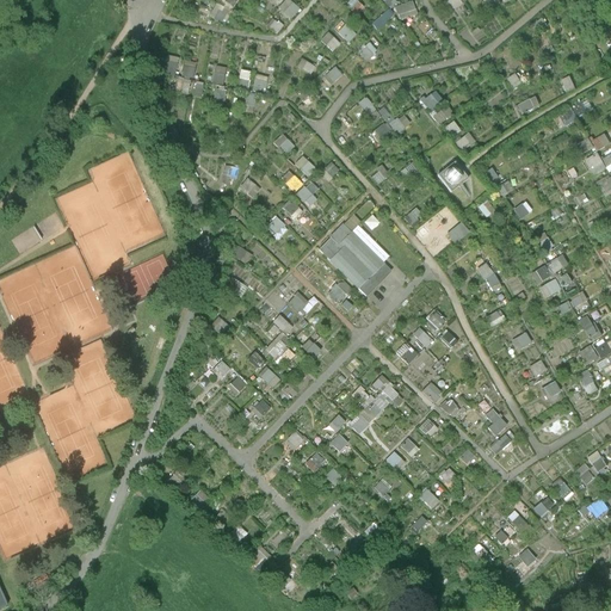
[(284,0),(281,0),(275,10),(290,19),(297,7),(284,0)]
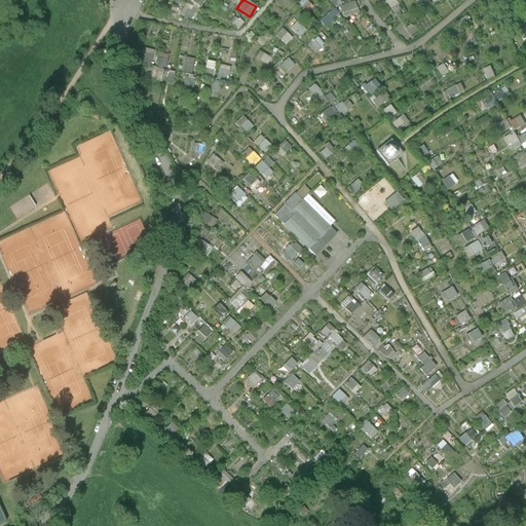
[(352,0),(349,0),(338,6),(342,14),(357,8),(352,0)]
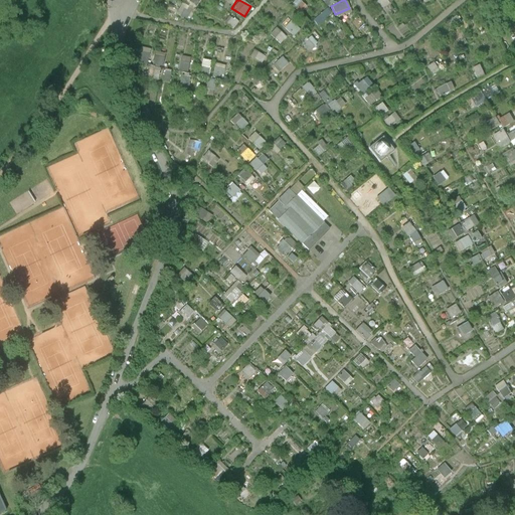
[(374,0),(375,0),(380,8),(391,1),(390,0),(374,0)]
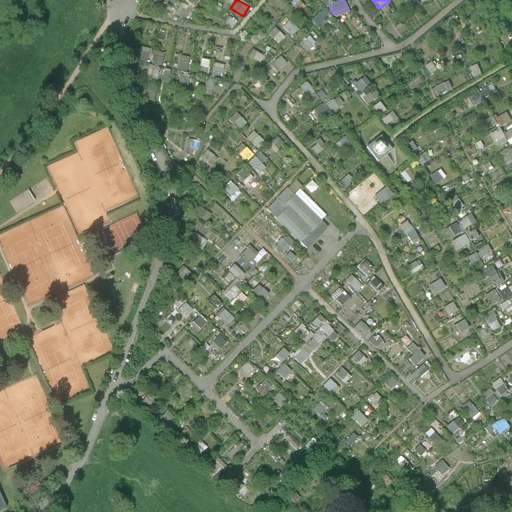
[(314,25),(328,12),(324,6),(309,19),(314,25)]
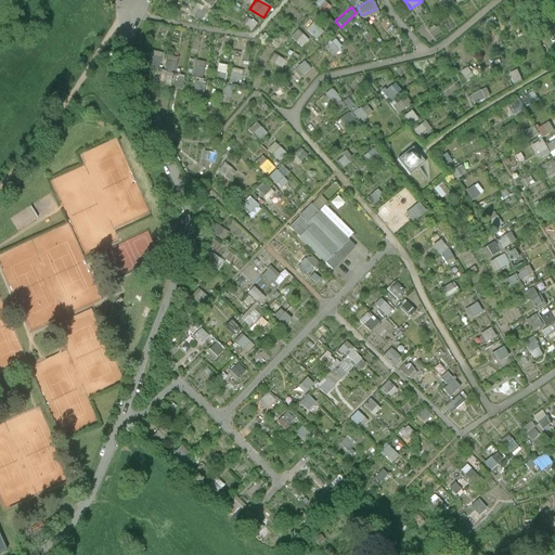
[(312,38),(320,33),(309,21),(302,26),(312,38)]
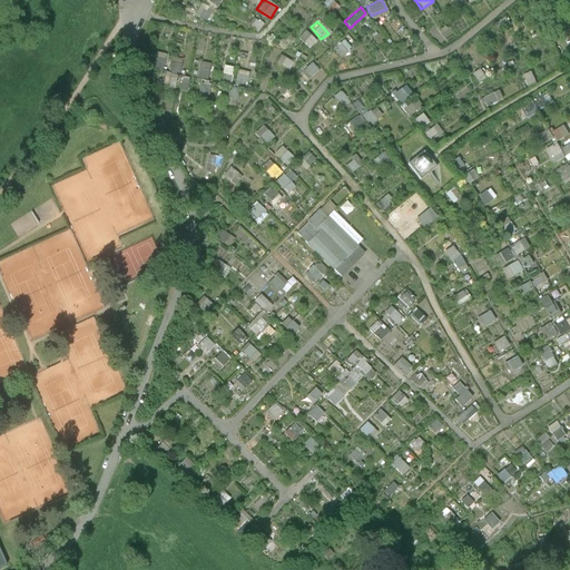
[(296,38),(308,48),(316,40),(303,29),(296,38)]
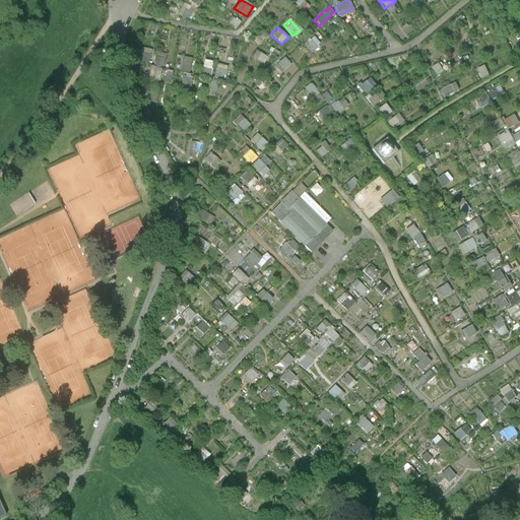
[(310,39),(303,44),(309,52),(315,47),(310,39)]
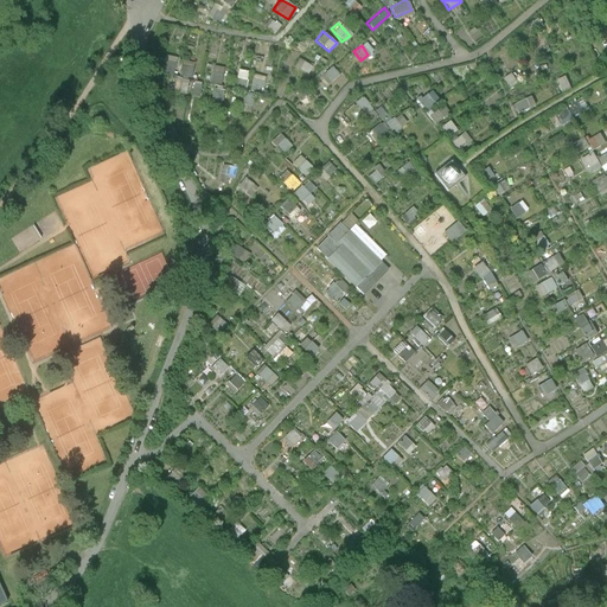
[(164,55),(163,72),(174,74),(176,56),(164,55)]
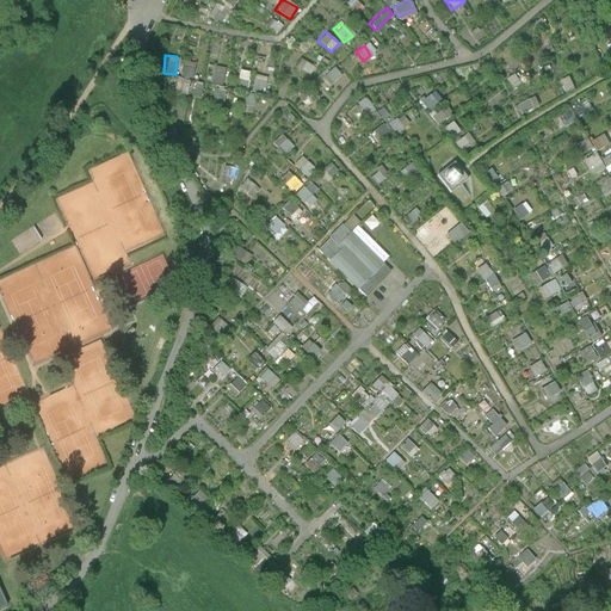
[(309,74),(313,66),(298,59),(294,67),(309,74)]
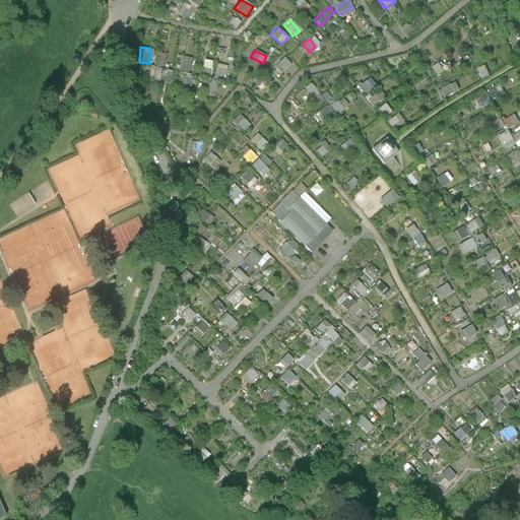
[(155,51),(154,65),(165,66),(167,52),(155,51)]
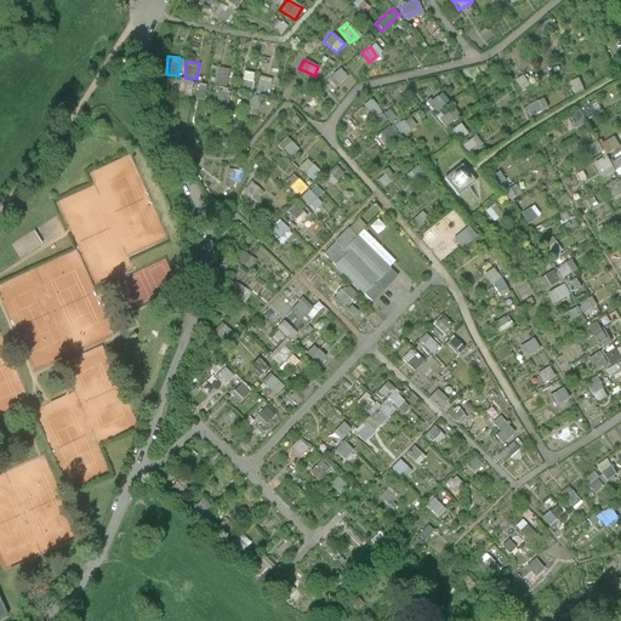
[(227,91),(229,68),(217,67),(215,90),(227,91)]
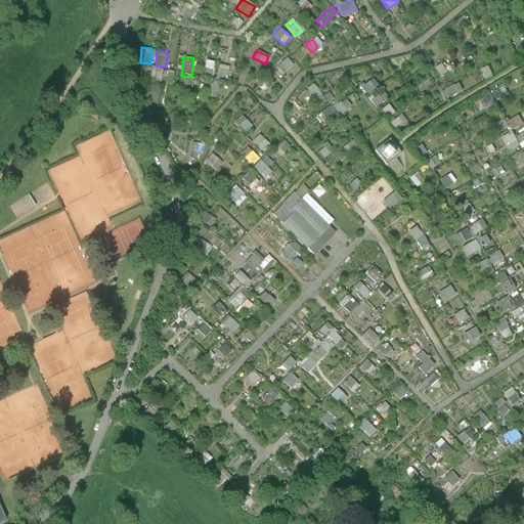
[(274,67),(281,74),(292,63),(285,56),(274,67)]
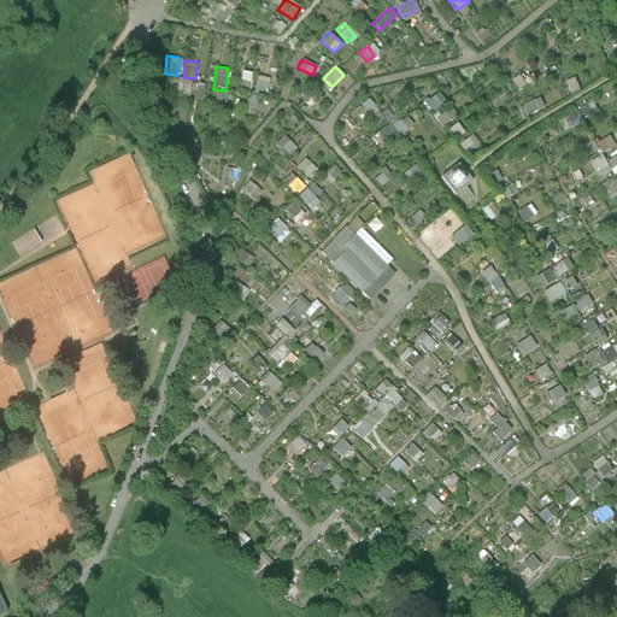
[(240,71),(236,86),(247,88),(250,72),(240,71)]
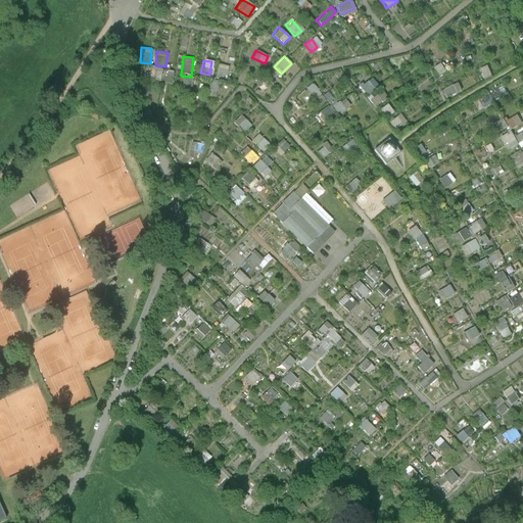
[(434,65),(439,74),(445,69),(440,61),(434,65)]
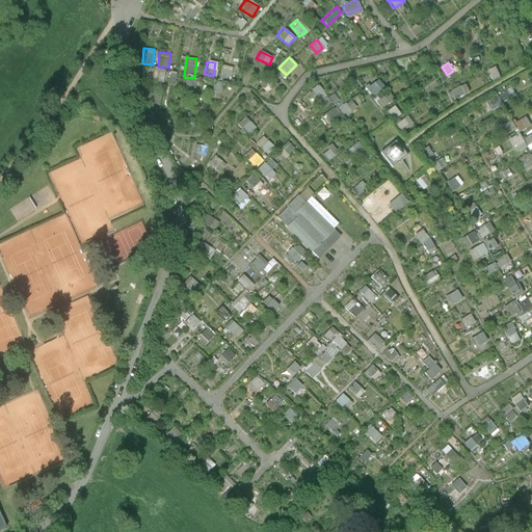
[(220,65),(217,79),(229,81),(231,67),(220,65)]
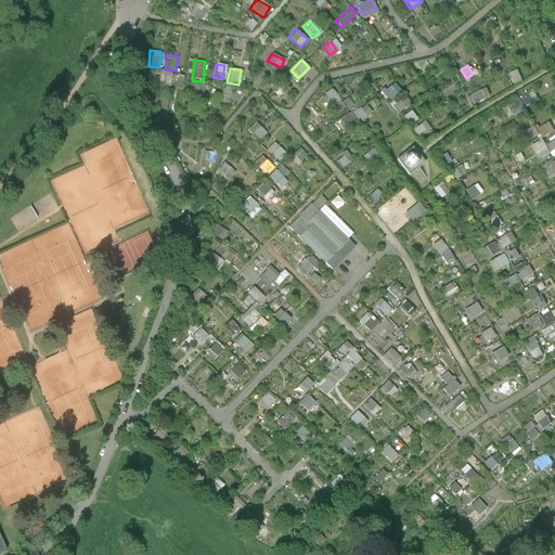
[(194,80),(192,93),(203,94),(205,82),(194,80)]
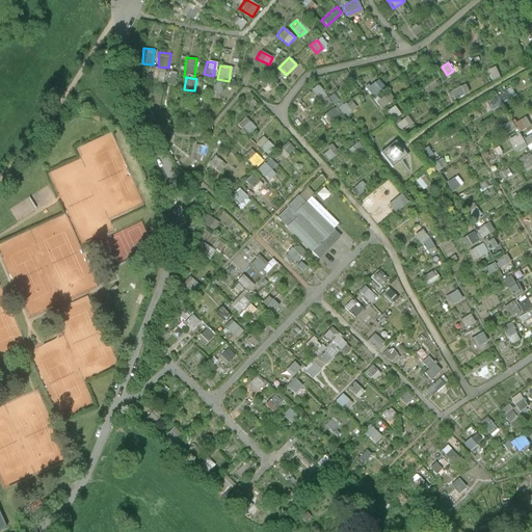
[(370,97),(383,88),(377,78),(364,86),(370,97)]
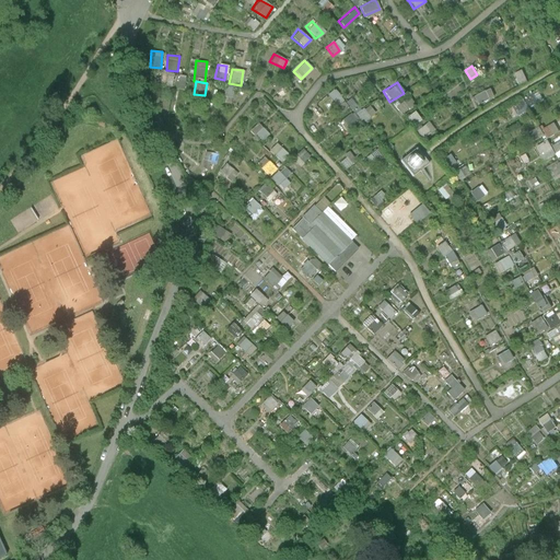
[(477,103),(493,95),(489,88),(474,95),(477,103)]
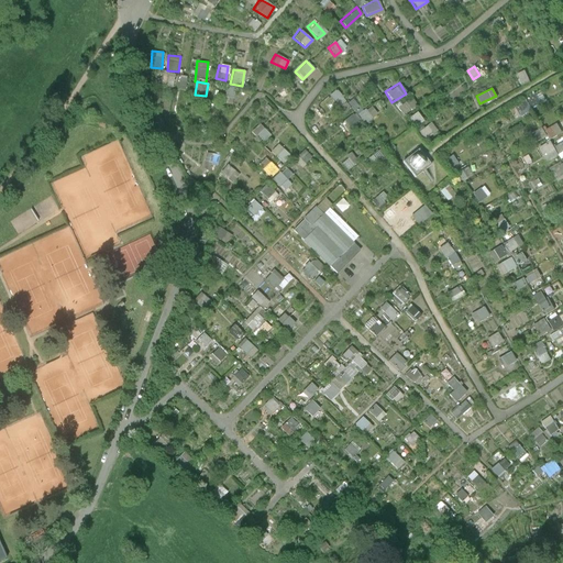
[(337,106),(344,100),(334,89),(328,95),(337,106)]
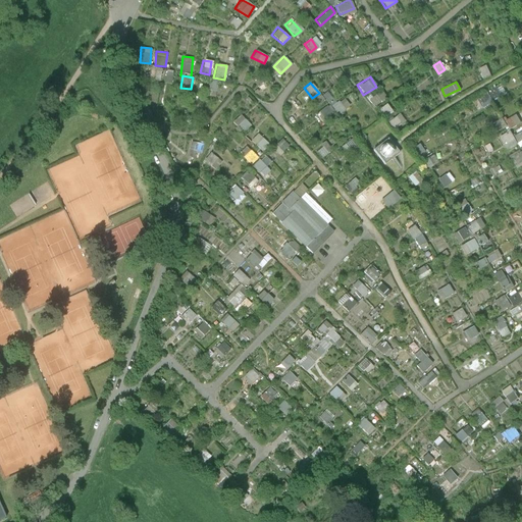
[(374,106),(385,96),(380,89),(368,99),(374,106)]
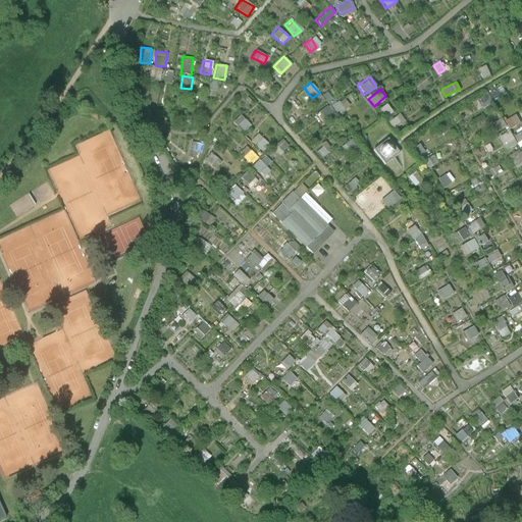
[(323,100),(328,106),(333,101),(325,91),(311,101),(315,107),(323,100)]
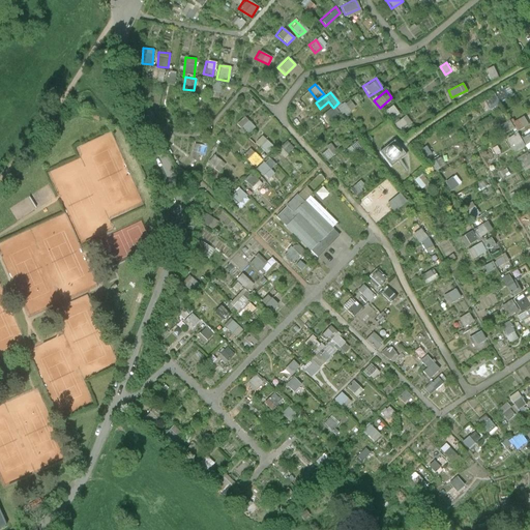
[(493,93),(482,98),(487,108),(497,101),(493,93)]
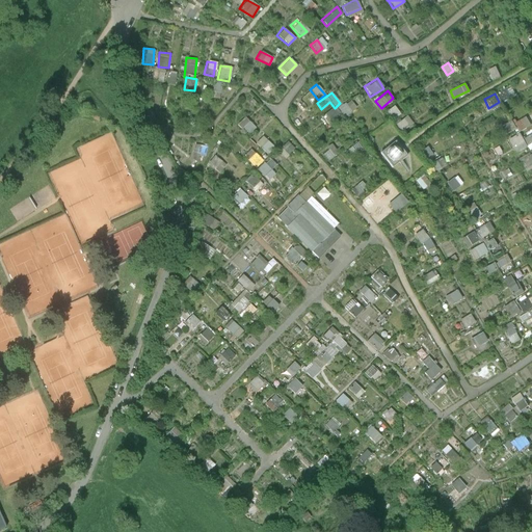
[(351,100),(338,106),(342,116),(356,110),(351,100)]
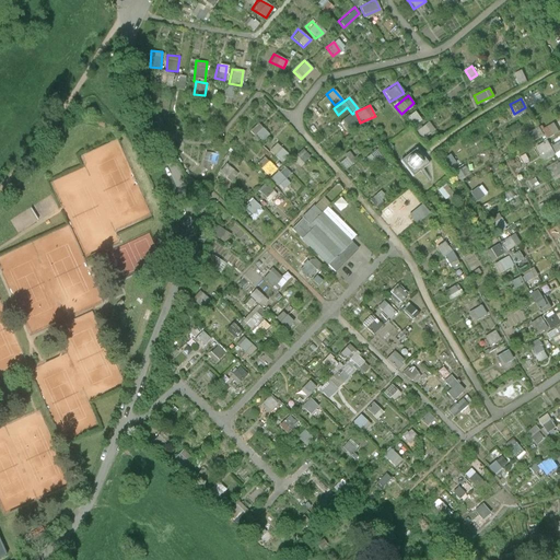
[(357,118),(349,111),(339,123),(347,129),(357,118)]
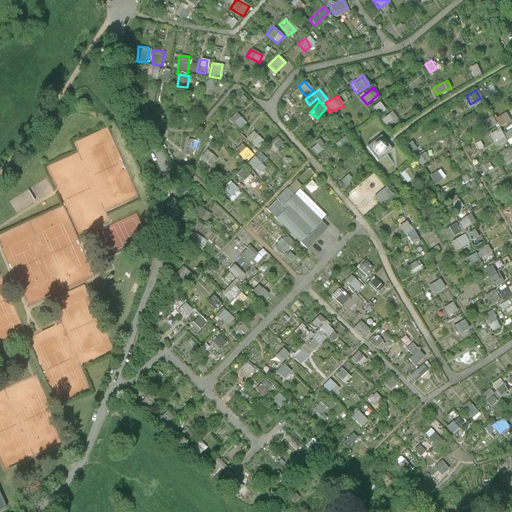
[(371,106),(377,115),(385,109),(378,101),(371,106)]
